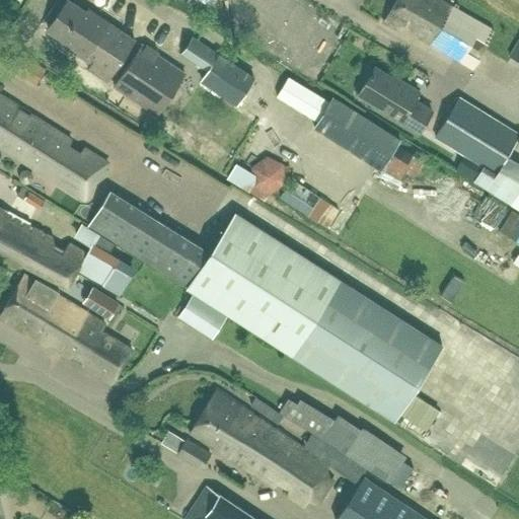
[(114,77),(137,42),(87,9),(85,13),(67,0),(48,29),(60,38),(57,42),(97,68),(98,67),(114,77)]
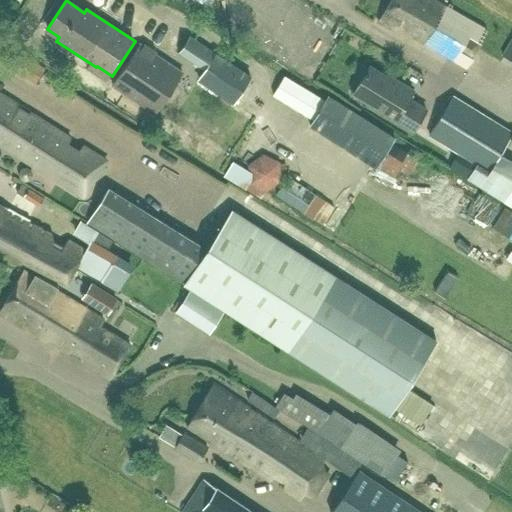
[(447,8),(433,0),(390,0),(378,21),(397,32),(402,27),(412,33),(412,36),(465,68),(486,31),(450,10),(452,7),(449,5),(447,8)]
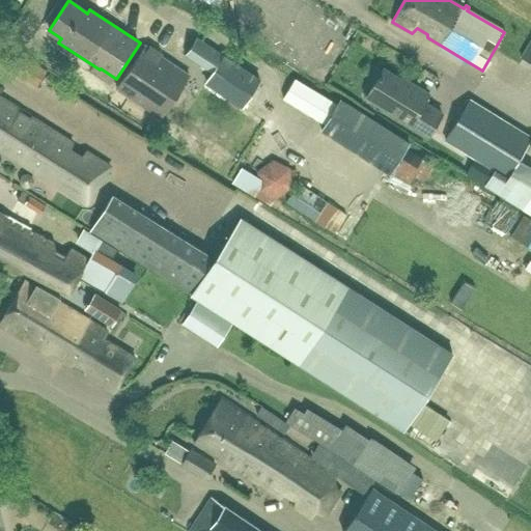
[(372,32),(378,19),(362,12),(357,26),(372,32)]
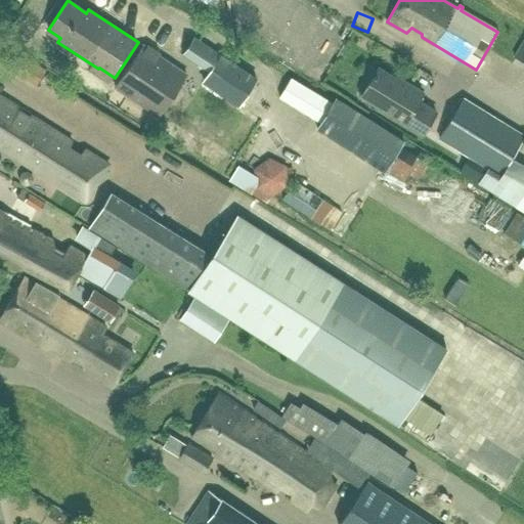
[(185,74),(138,42),(115,78),(130,89),(127,94),(158,115),(185,74)]
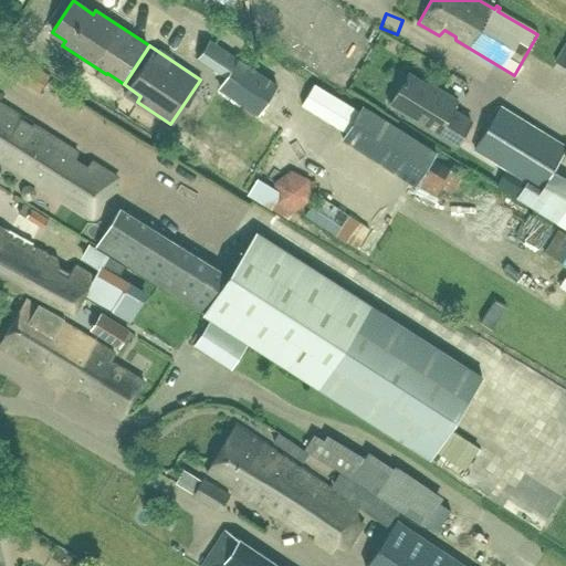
[(565,49),(565,53),(549,46),(536,76),(565,88),(565,49)]
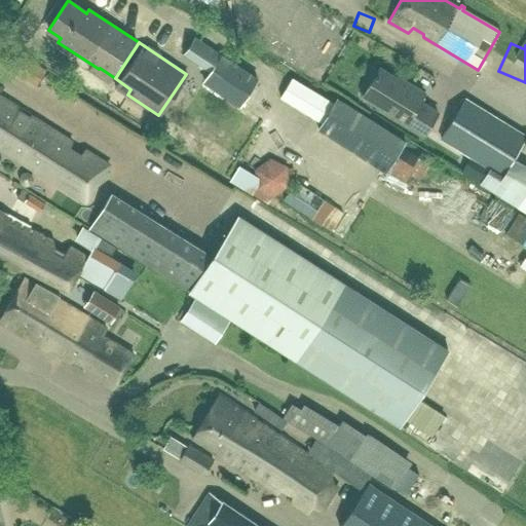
[(396,78),(380,68),(363,97),(379,107),(378,108),(422,136),(437,112),(420,102),(421,101),(425,95),(397,77),(396,78)]
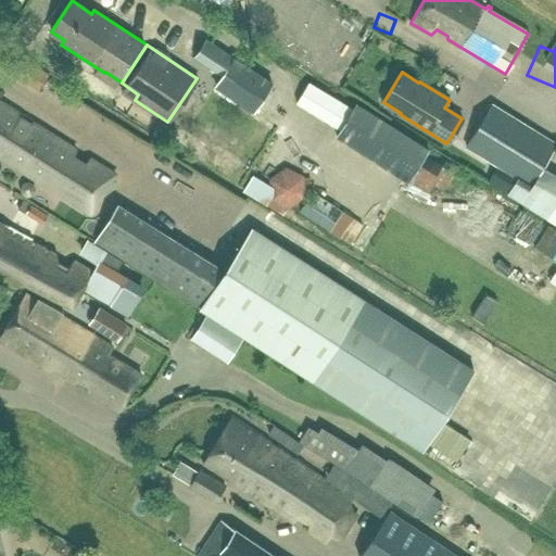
[(352,110),(307,83),(294,104),(339,130),(336,136),(409,184),(404,192),(421,204),(426,197),(432,185),(450,194),(459,176),(443,166),(443,165),(424,154),(427,150),(356,104),(352,110)]
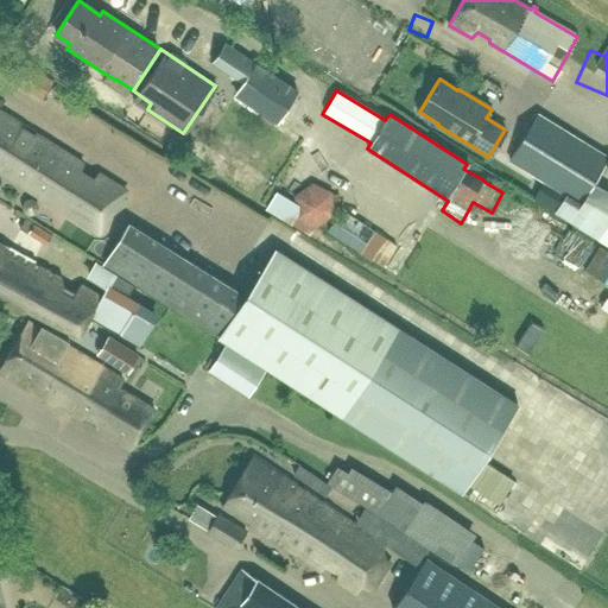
[(216,119),(227,103),(215,95),(204,111),(216,119)]
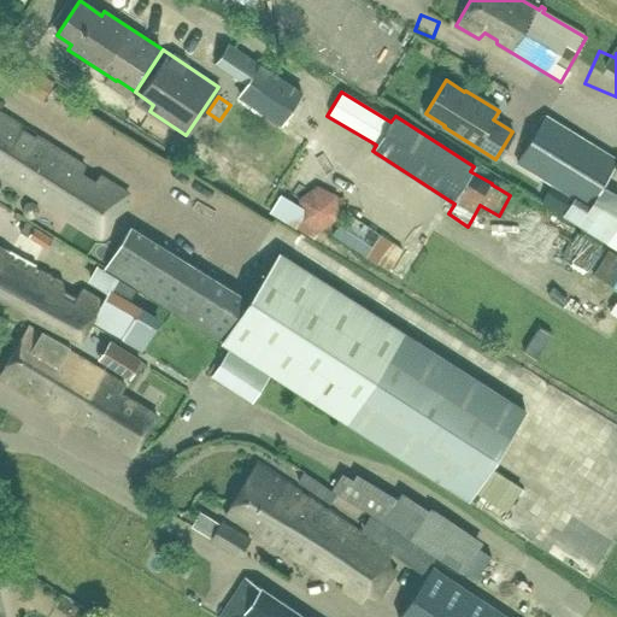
[(97,183),(80,174),(82,165),(0,113),(0,175),(99,238),(127,194),(101,178),(97,183)]
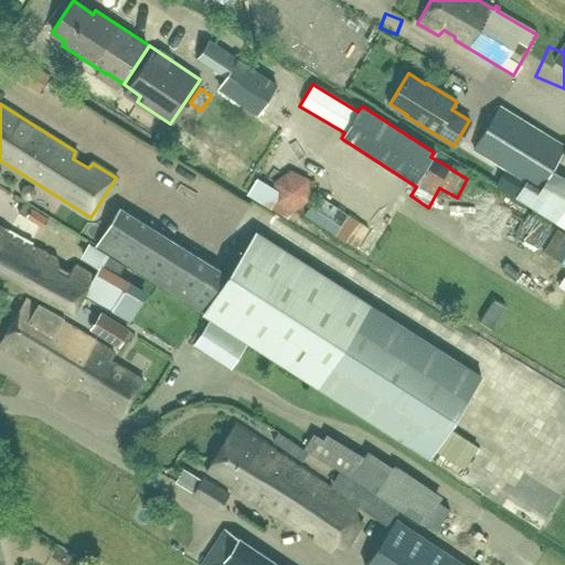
[(500,106),(473,150),(537,190),(564,147),(500,106)]
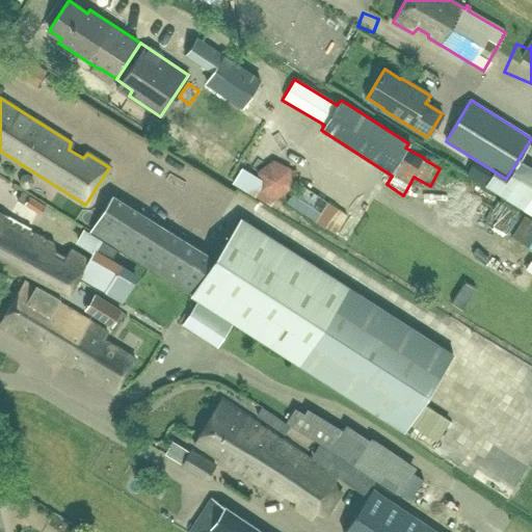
[(275,132),(263,151),(278,162),(291,143),(275,132)]
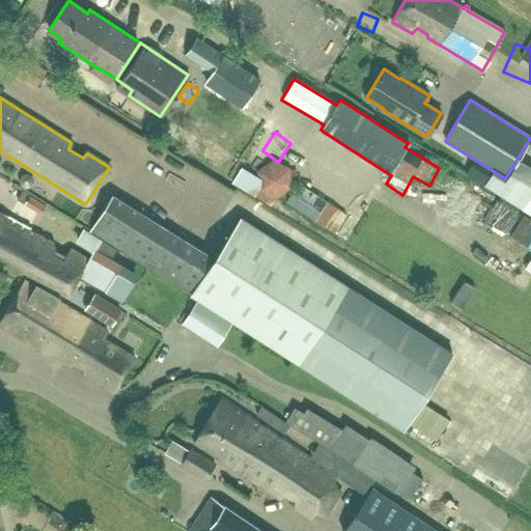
[(272,160),(255,169),(257,189),(276,199),(291,188),(289,169),(272,160)]
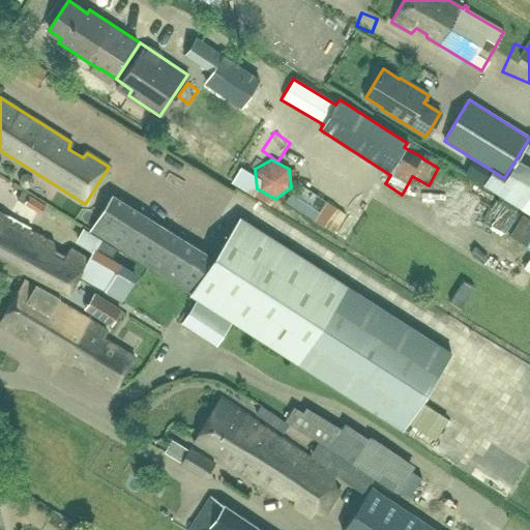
[(26,190),(31,194),(38,192),(40,186),(39,181),(31,178),(28,179),(25,184),(26,190)]
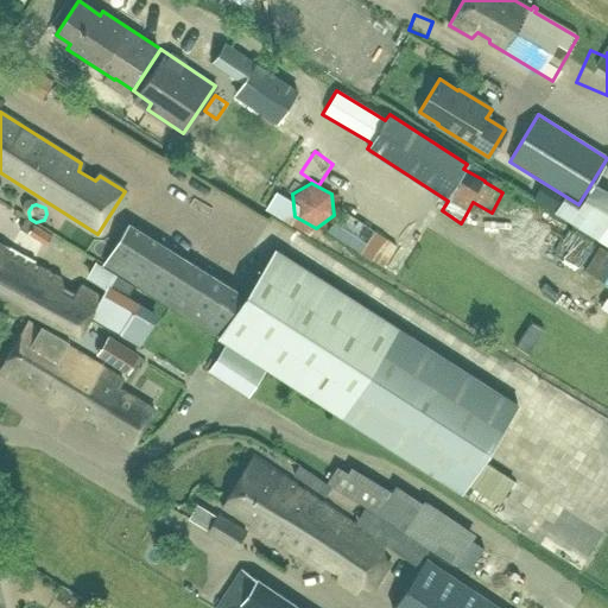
[(33,223),(24,217),(18,228),(27,234),(45,246),(52,235),(33,223)]
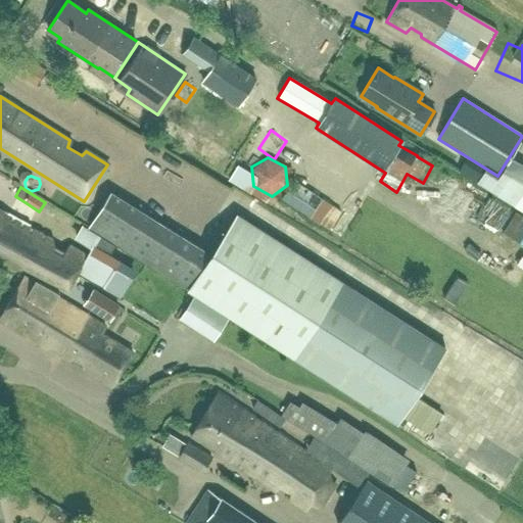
[(522,187),(512,204),(522,211),(522,187)]
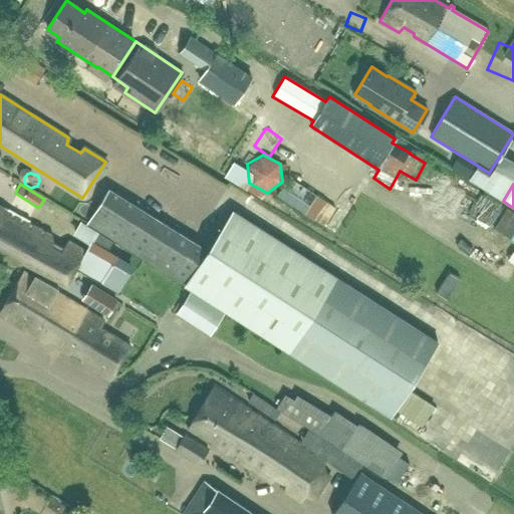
[(194,241),(108,188),(86,224),(185,285),(207,249),(194,241)]
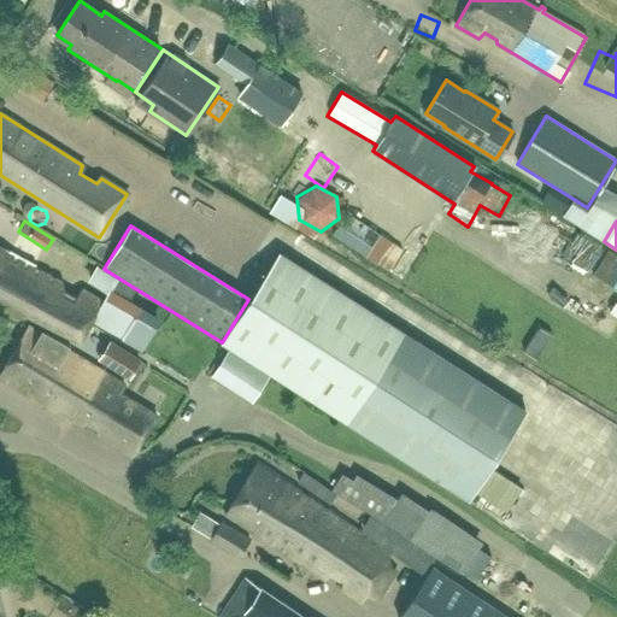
[(0,310),(15,318),(28,313),(78,342),(90,321),(101,300),(82,289),(76,297),(63,289),(63,283),(35,269),(35,268),(0,248),(0,310)]
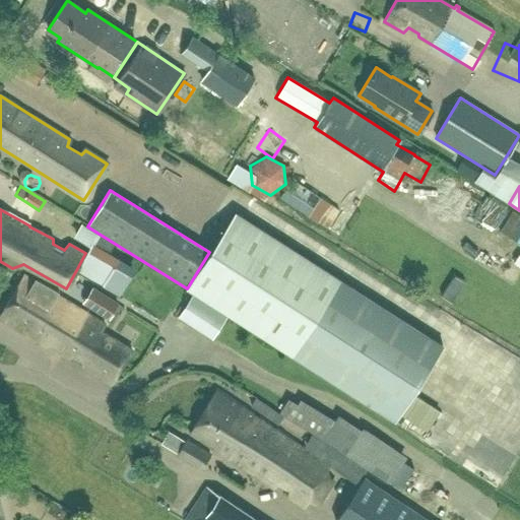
[(209,252),(187,288),(293,355),(394,421),(444,345),(340,280),(234,213),(219,238),(209,252)]
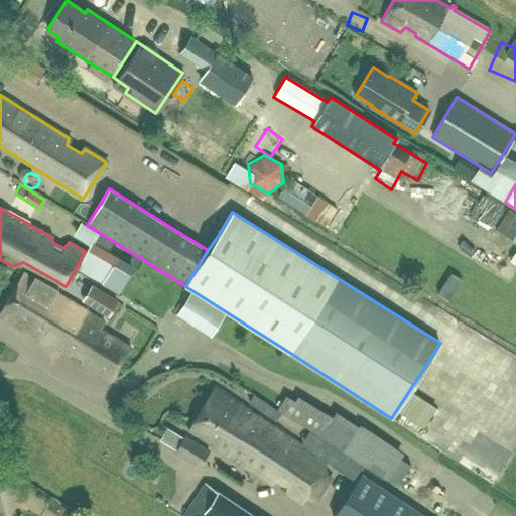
[(23,273),(0,314),(0,316),(24,333),(26,331),(37,337),(36,340),(59,352),(85,310),(65,298),(68,294),(34,275),(32,278),(23,273)]
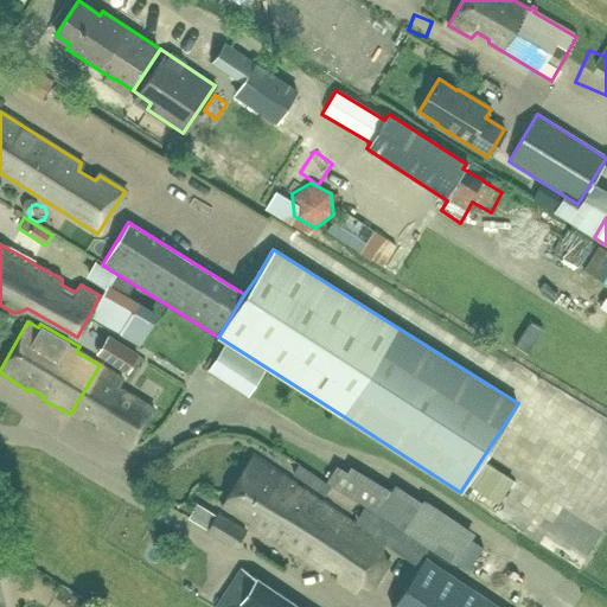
[(126,370),(136,352),(108,333),(95,352),(109,360),(126,370)]
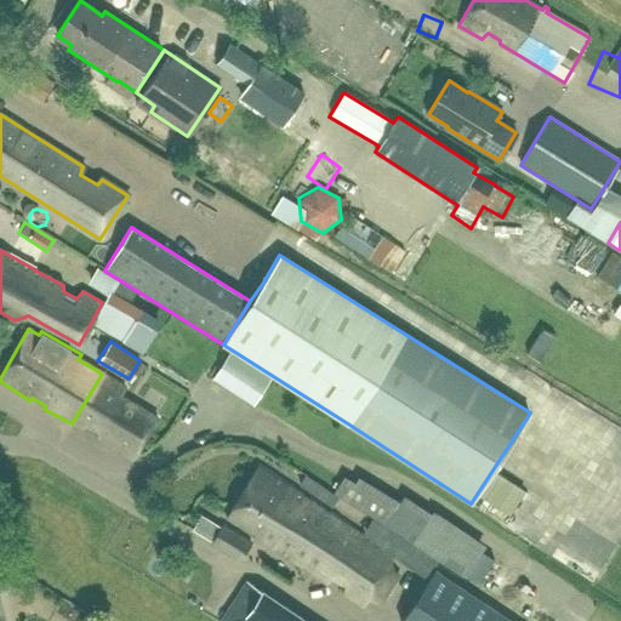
[(212,379),(254,405),(271,379),(231,352),(212,379)]
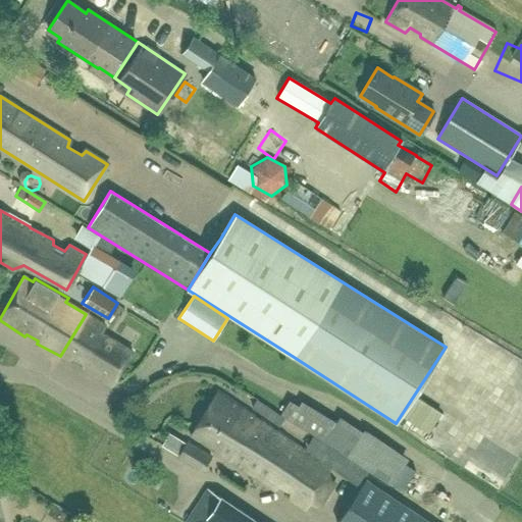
[(86,314),(60,356),(70,362),(75,360),(86,366),(85,370),(112,387),(116,379),(134,350),(105,332),(106,326),(86,314)]
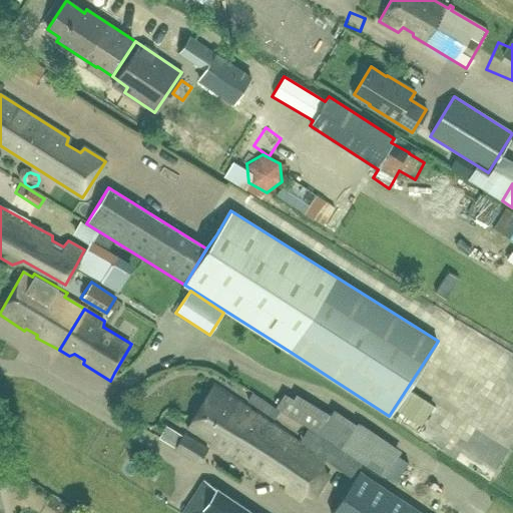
[(313,499),(329,475),(323,470),(320,456),(212,387),(187,429),(270,482),(274,478),(284,484),(282,490),(300,501),(304,495),(313,499)]
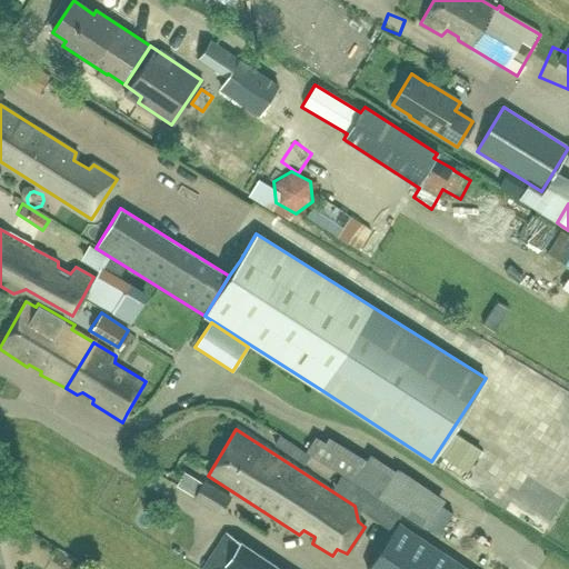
[(325,441),(315,436),(307,450),(423,527),(442,500),(397,468),(395,470),(370,455),(366,460),(328,437),(325,441)]
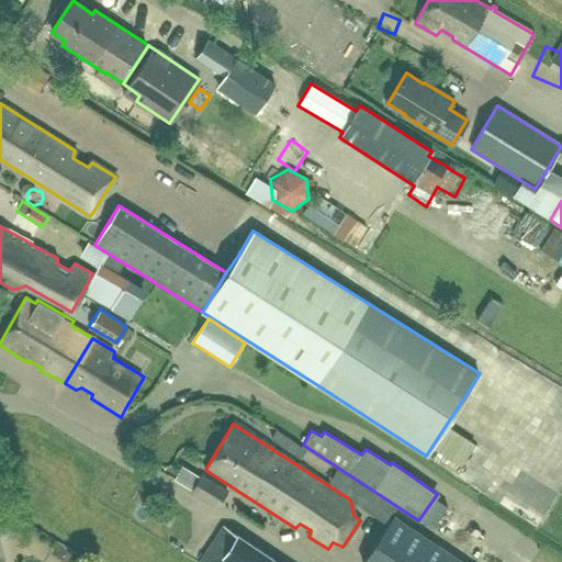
[(485,492),(512,505),(536,460),(521,452),(507,479),(495,473),(485,492)]
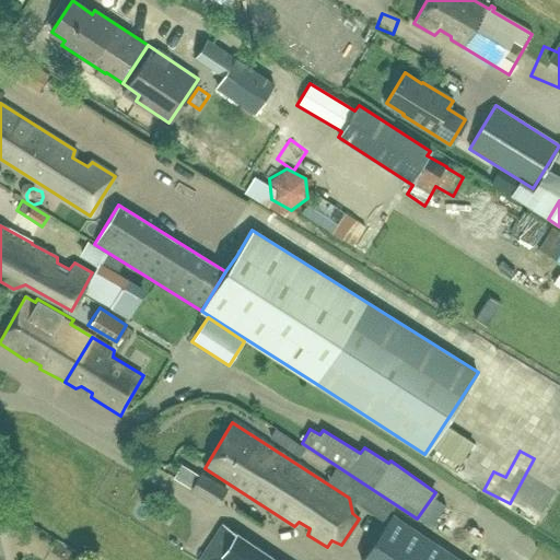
[(216,505),(225,490),(199,474),(190,489),(216,505)]
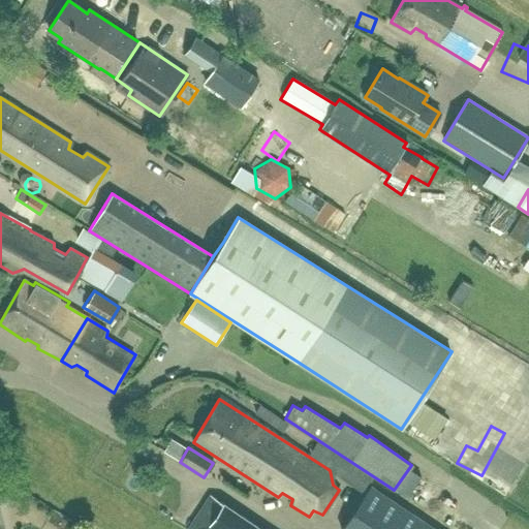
[(436,528),(371,486),(341,528),(436,528)]
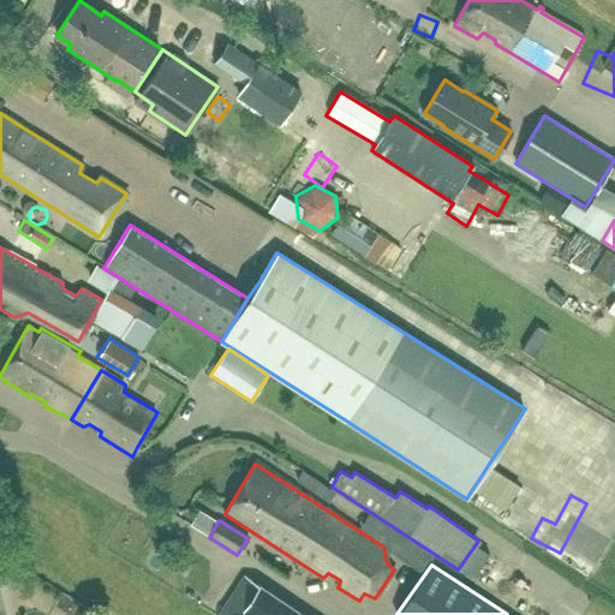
[(216,614),(303,614),(244,574),(216,614)]
